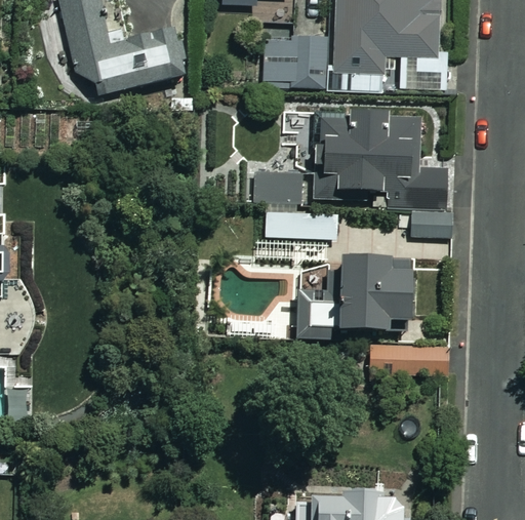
[(110,55),(99,0),(58,0),(72,74),(95,87),(96,94),(170,81),(164,46),(110,55)]
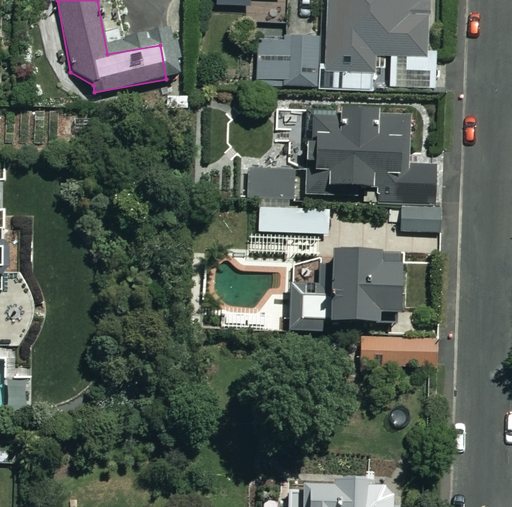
[(324,0),(325,90),(394,90),(394,87),(438,87),(437,51),(424,51),(423,0),(324,0)]
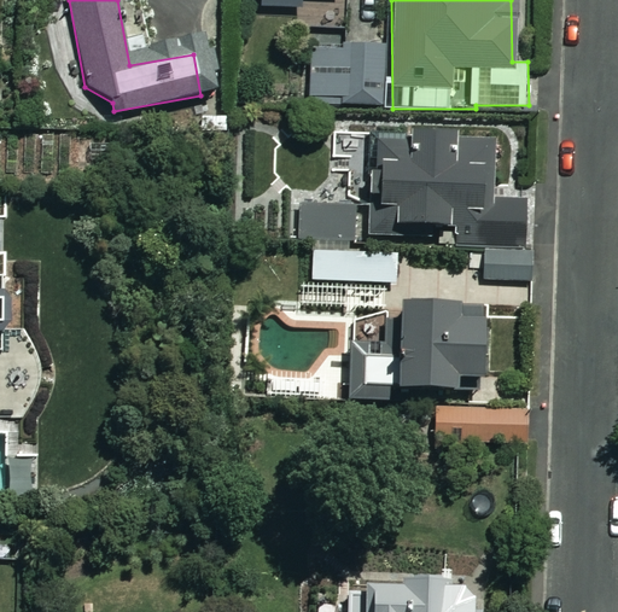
[(342,45),(342,39),(313,40),(314,104),(383,103),(383,44),(342,45)]
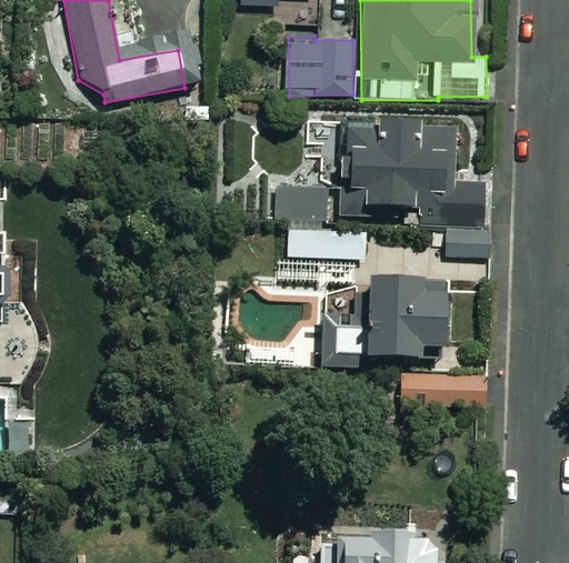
[(403,208),(403,227),(445,225),(446,253),(483,252),(482,180),(456,180),(455,123),(336,126),(337,181),(335,182),(335,219),(365,218),(365,209),(403,208)]
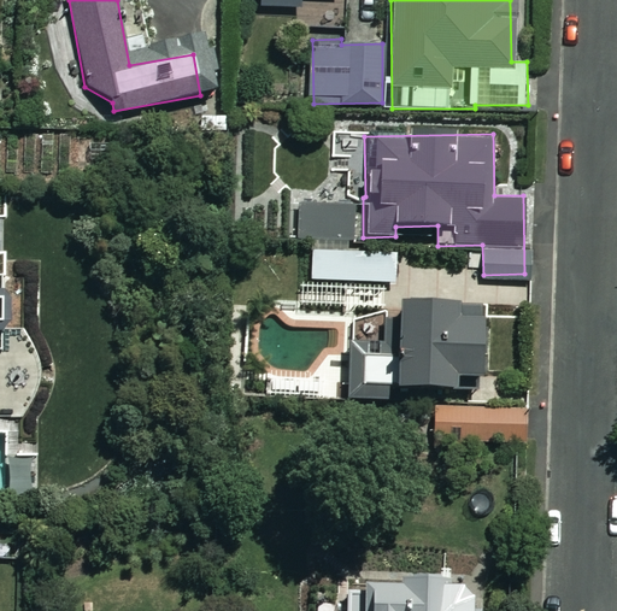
[(352,204),(297,204),(297,240),(353,240),(352,204)]
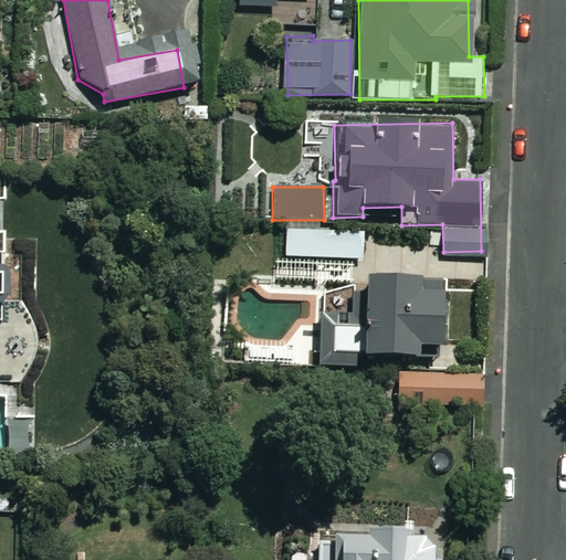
[(364,229),(285,229),(285,255),(364,255),(364,229)]
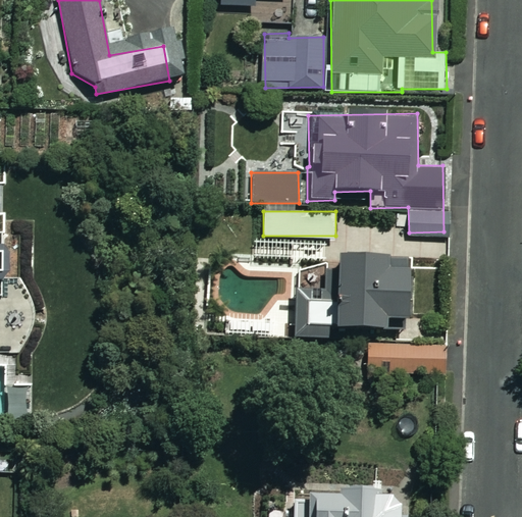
[(405,254),(333,256),(333,290),(294,291),(295,337),(326,335),(326,331),(383,330),(383,321),(406,320),(405,254)]
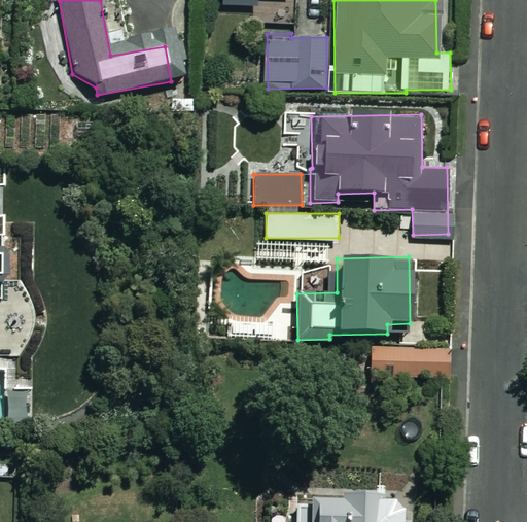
[(288,341),(288,317),(231,317),(231,340),(288,341)]
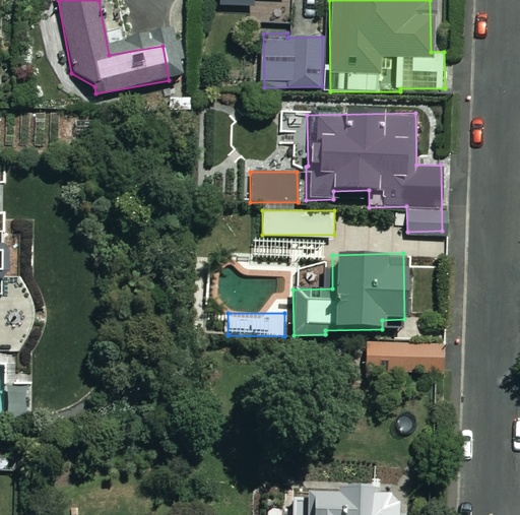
[(416,341),(416,338),(366,338),(366,367),(416,367),(416,341)]
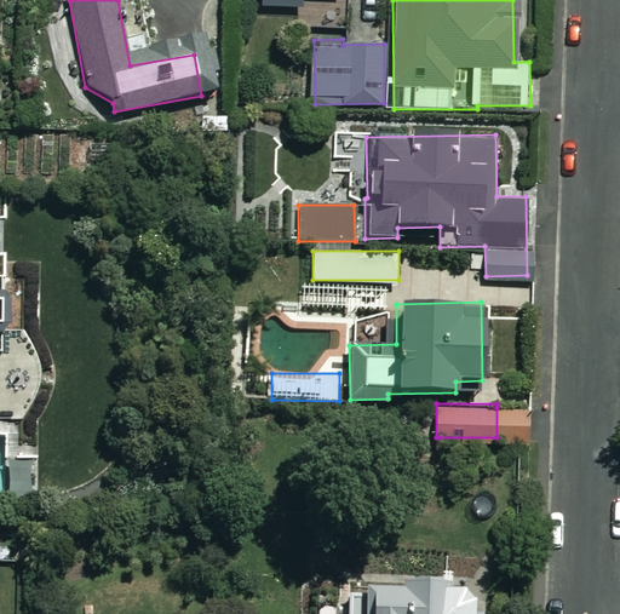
[(497,407),(497,437),(544,437),(544,407),(497,407)]
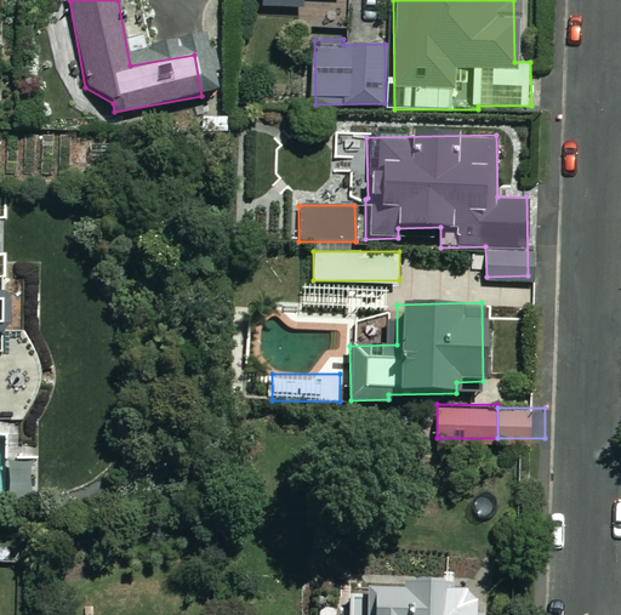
[(38,450),(9,451),(11,496),(40,495),(38,450)]
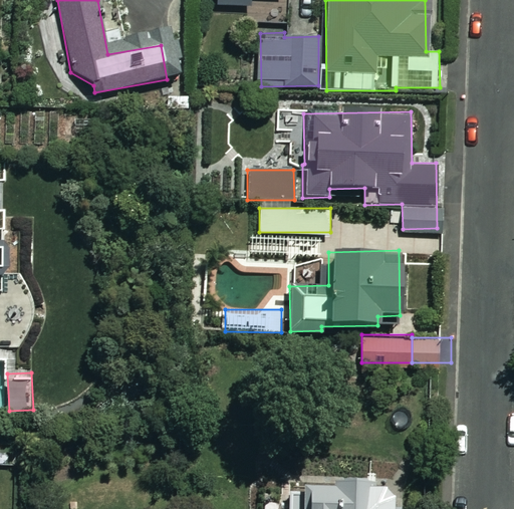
[(373,470),(339,471),(339,485),(299,485),(299,490),(286,490),(286,508),(397,508),(398,486),(373,486),(373,470)]
